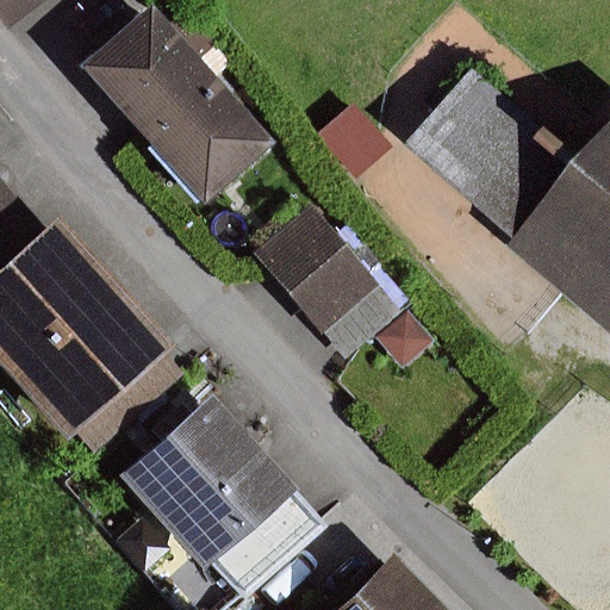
[(0,0),(0,10),(8,22),(37,0),(0,0)]
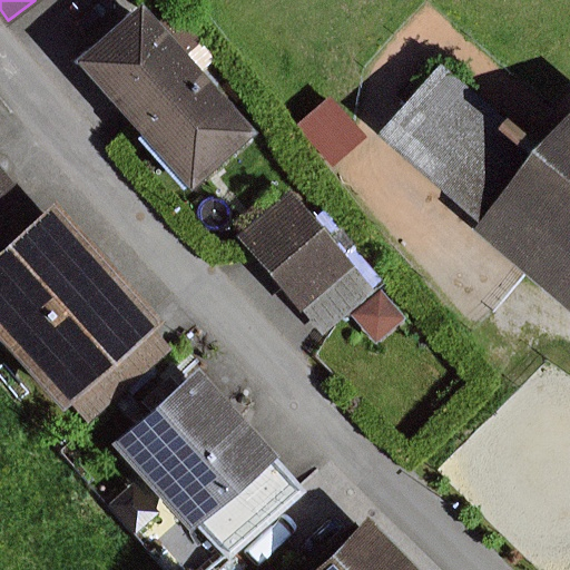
[(258,136),(143,5),(76,64),(192,195),(258,136)]
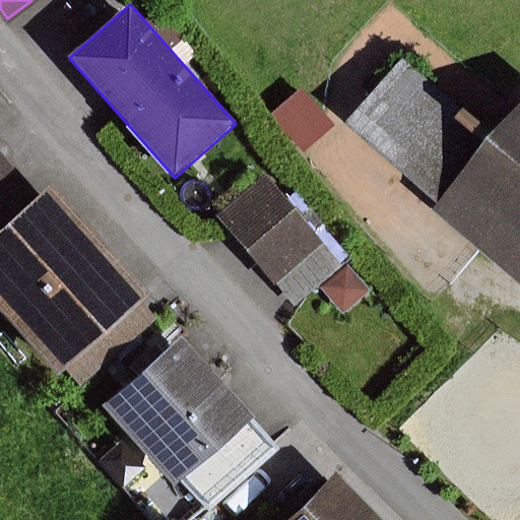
[(519,130),(516,135),(486,110),(478,119),(413,63),(360,124),(451,203),(445,210),(519,275),(519,130)]
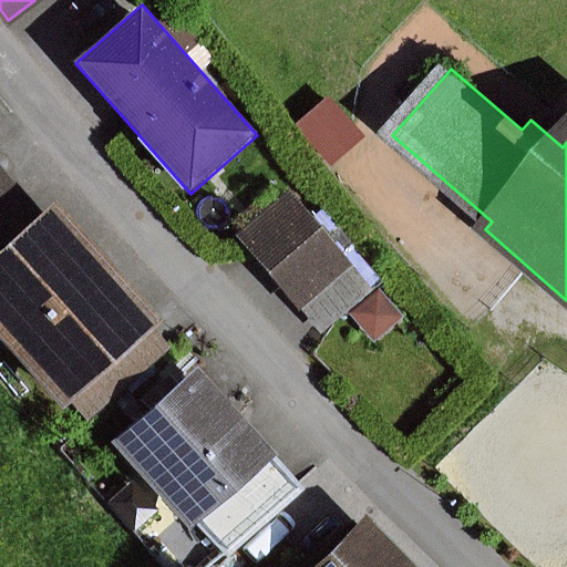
[(0,338),(64,412),(71,405),(88,423),(173,349),(156,329),(164,322),(58,202),(44,214),(0,162),(0,338)]
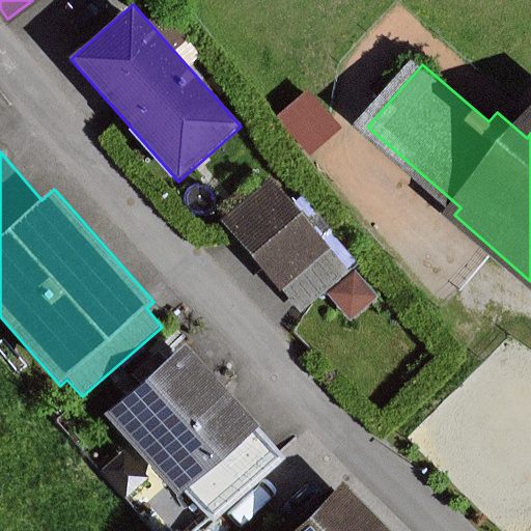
[(351,272),(273,179),(223,220),(301,313),(351,272)]
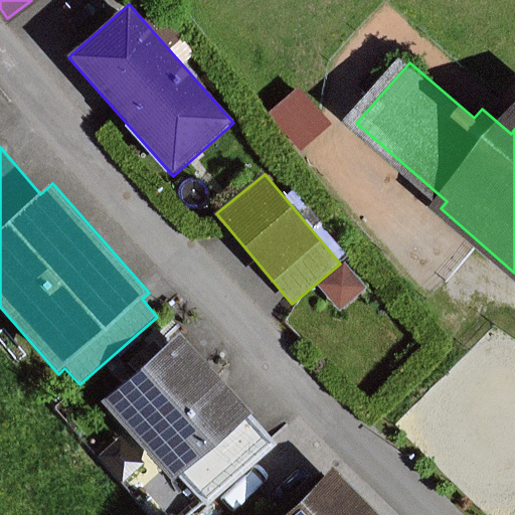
[(369,291),(345,264),(318,287),(342,314),(369,291)]
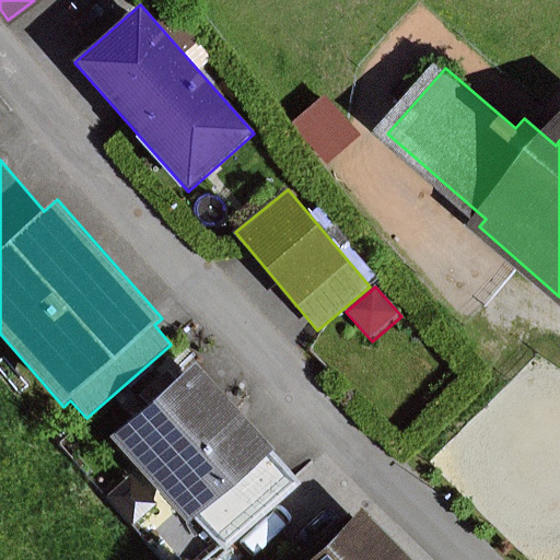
[(198,362),(111,438),(187,525),(196,517),(226,551),(302,486),(272,452),(275,450),(237,406),(251,394),(241,384),(228,396),(198,362)]
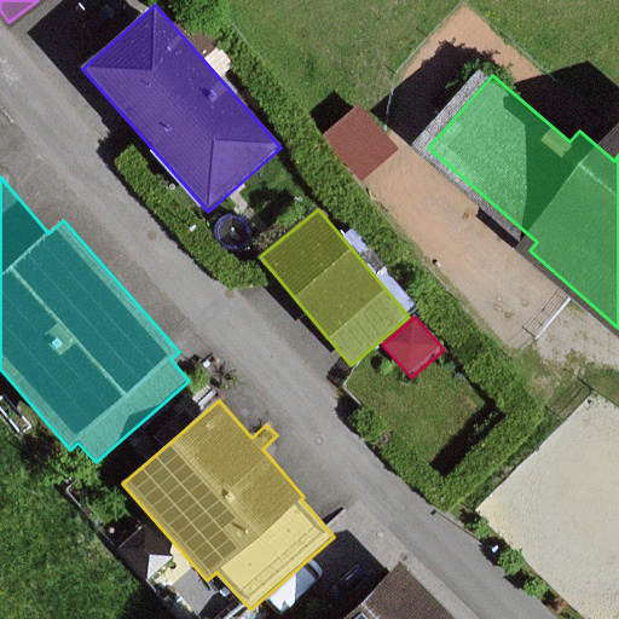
[(120,549),(148,580),(174,559),(145,526),(120,549)]
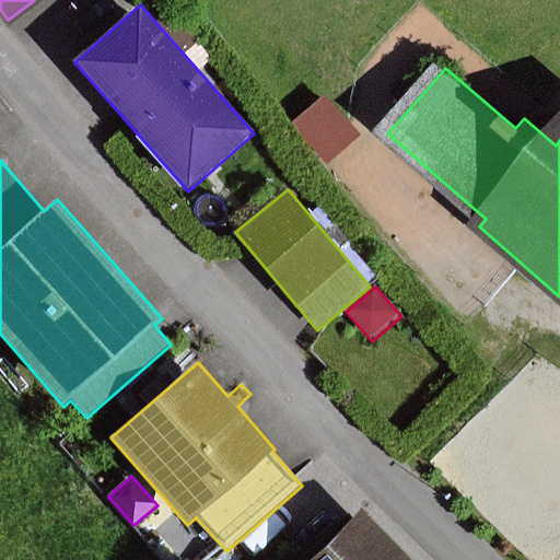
[(420,559),(371,506),(312,559),(420,559)]
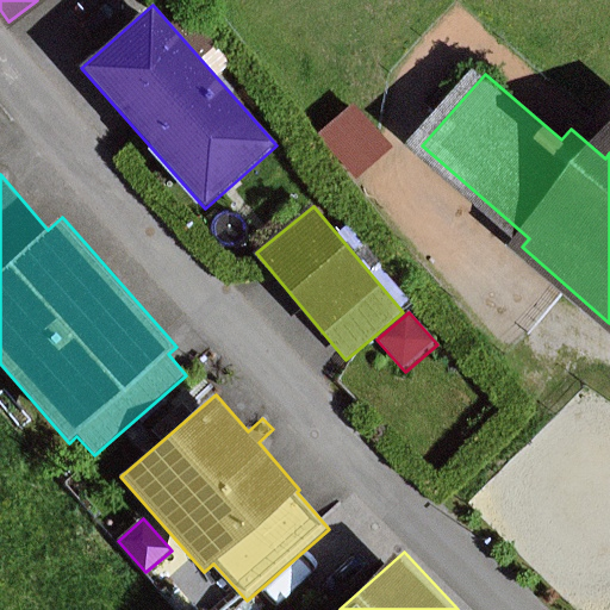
All buildings are outlined.
